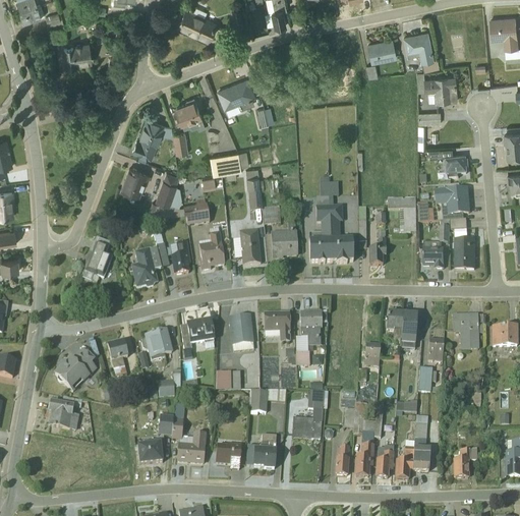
[(41,0),(38,1),(20,5),(24,17),(45,11),(41,0)]
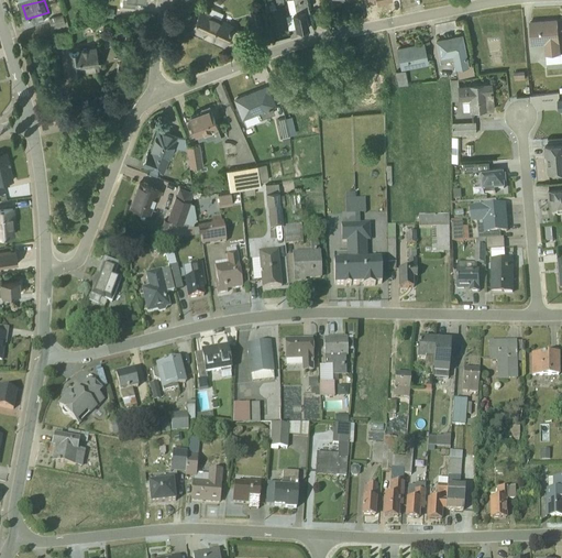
[(199,12),(194,23),(224,37),(231,23),(219,18),(223,8),(208,0),(202,13),(199,12)]
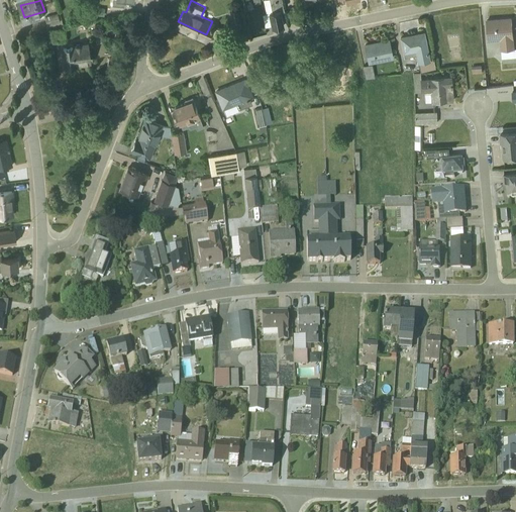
[(273,22),(284,20),(281,7),(286,6),(284,0),(265,0),(267,7),(270,7),(273,22)]
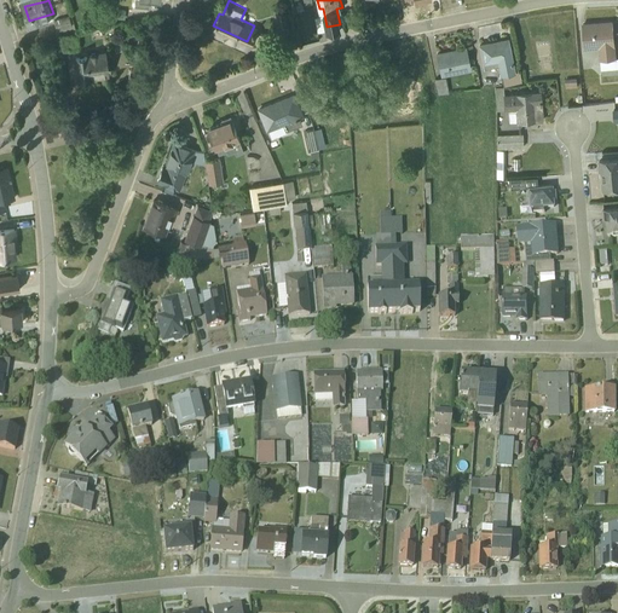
[(289,23),(286,3),(275,4),(278,25),(289,23)]
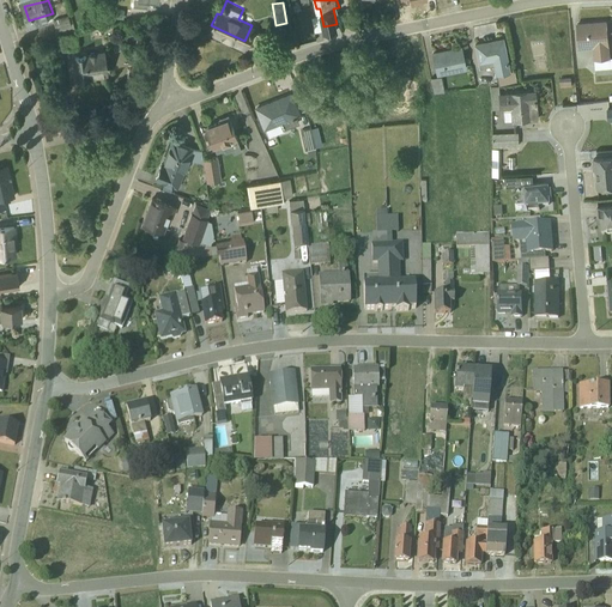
[(59,23),(73,19),(71,8),(55,12),(59,23)]
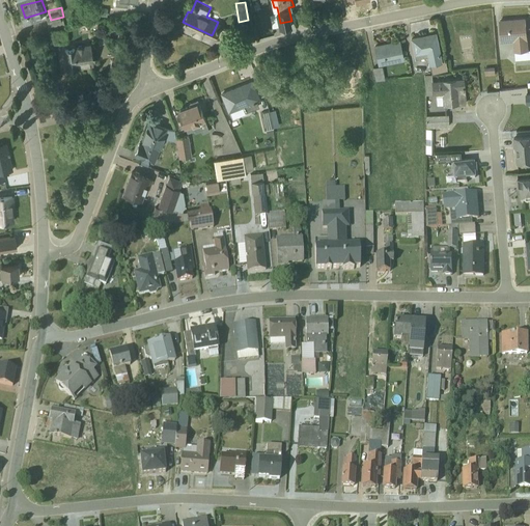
[(526,14),(501,16),(503,37),(514,36),(515,47),(515,46),(517,54),(529,53),(529,44),(528,45),(526,14)]
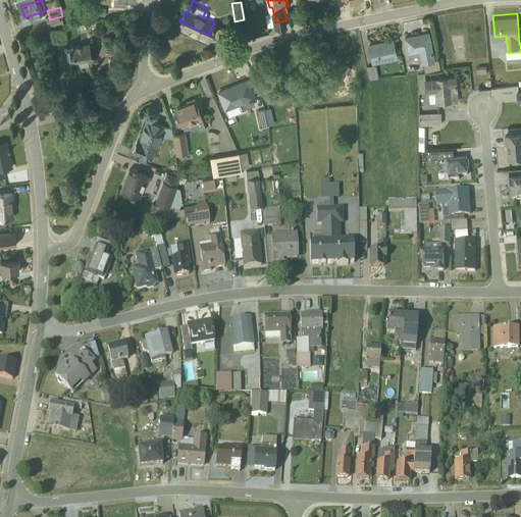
[(86,22),(96,19),(94,14),(85,16),(86,22)]
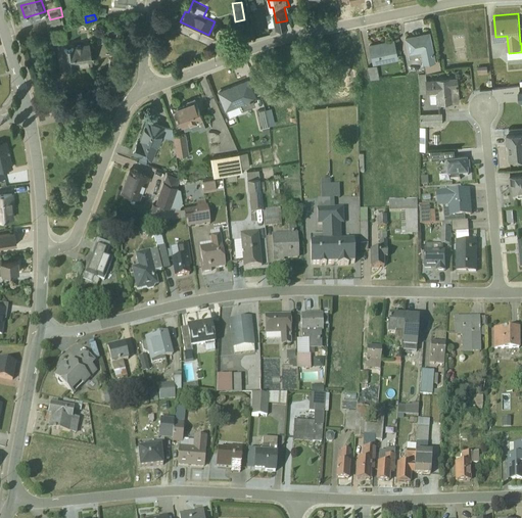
[(429,28),(406,33),(410,53),(421,50),(422,59),(424,58),(426,67),(441,63),(439,55),(434,56),(429,28)]
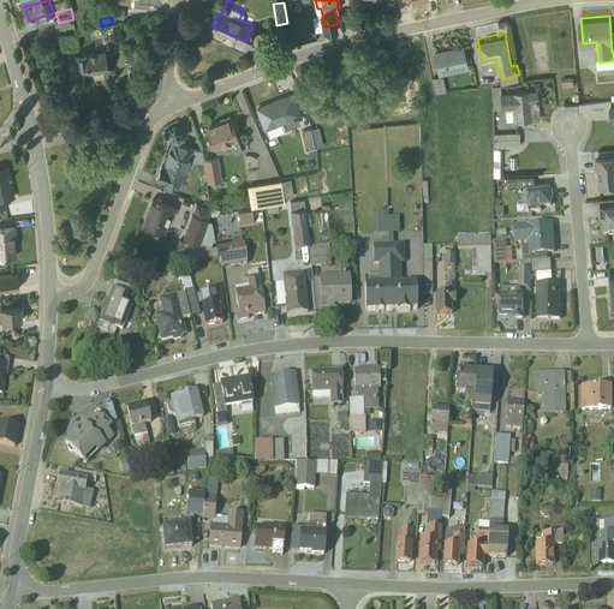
[(463,41),(435,47),(440,70),(468,64),(463,41)]
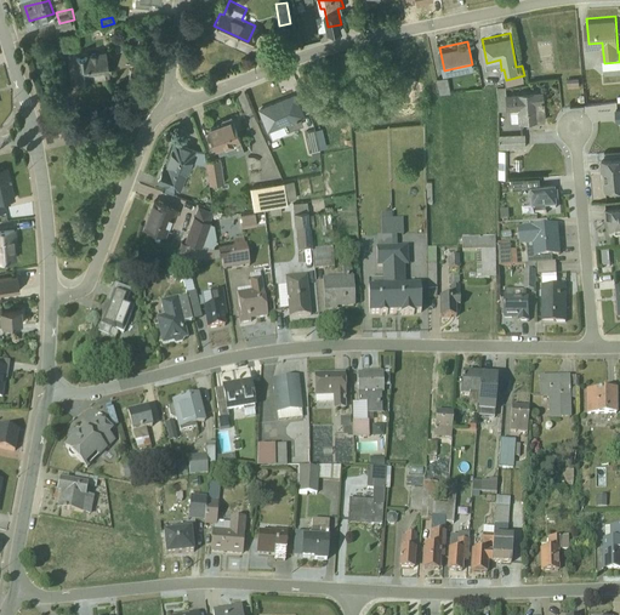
[(89,50),(77,52),(80,74),(92,72),(92,69),(108,66),(104,44),(87,46),(89,50)]
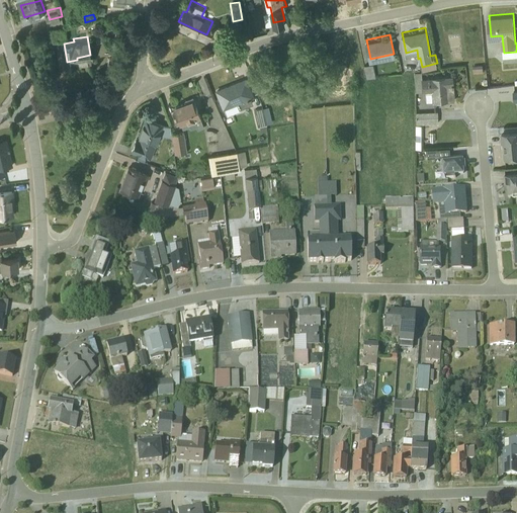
[(372,60),(364,62),(367,74),(374,72),(372,60)]
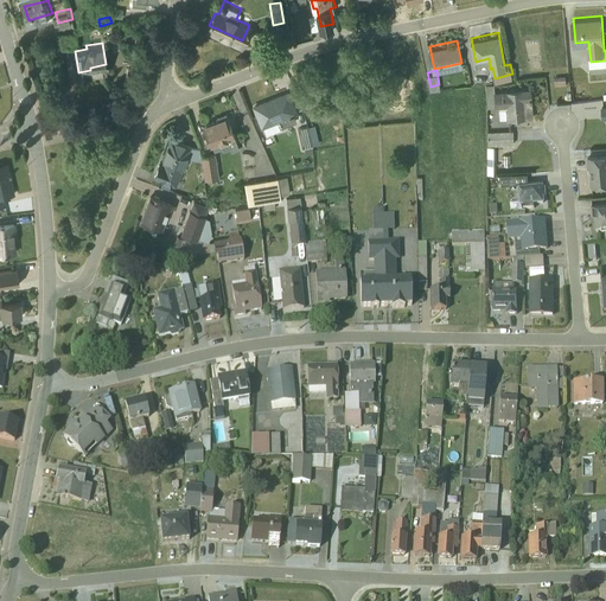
[(566,71),(555,71),(556,81),(567,80),(566,71)]
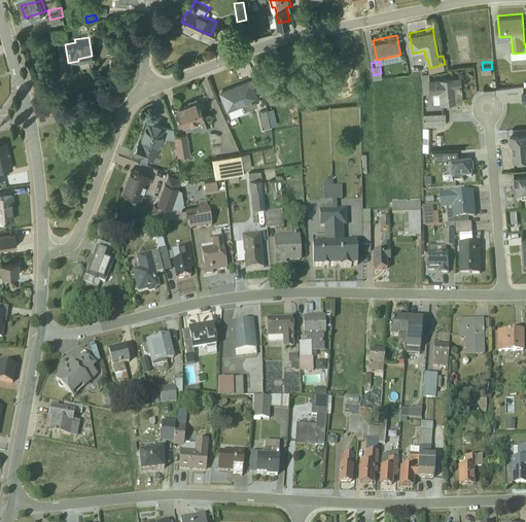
[(462,98),(460,74),(429,77),(428,69),(422,70),(424,90),(432,89),(433,101),(462,98)]
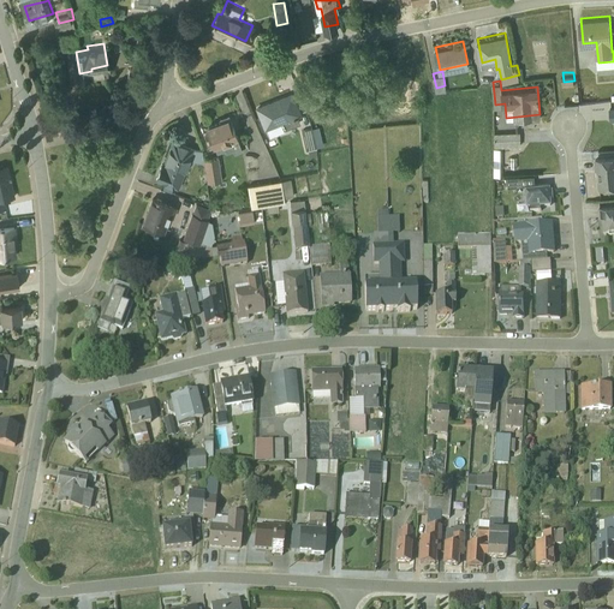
[(292,89),(257,102),(266,125),(267,124),(270,132),(286,126),(285,125),(300,119),(298,112),(300,111),(292,89)]
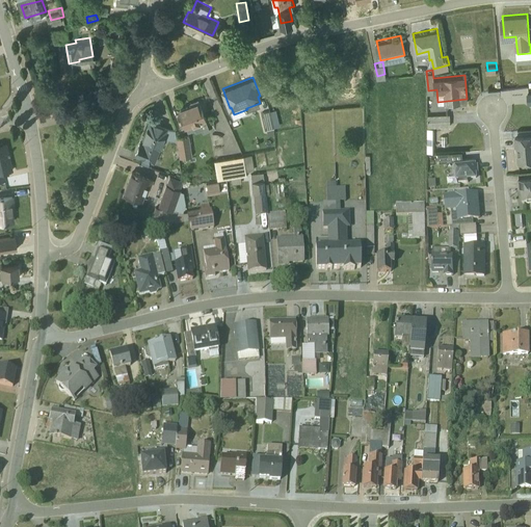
[(191,102),(180,106),(188,128),(195,126),(196,128),(202,126),(203,128),(209,126),(197,96),(190,99),(191,102)]
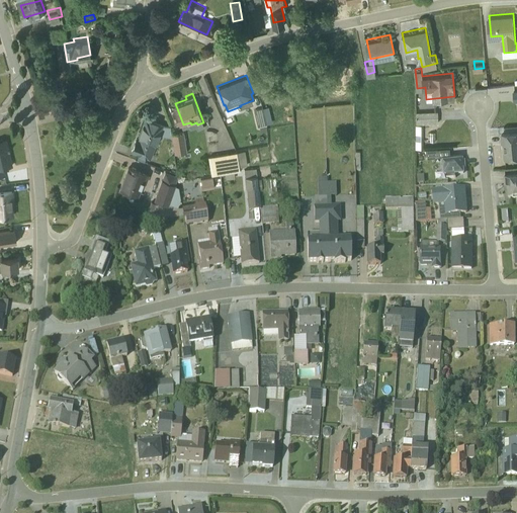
[(273,117),(269,102),(254,106),(258,121),(273,117)]
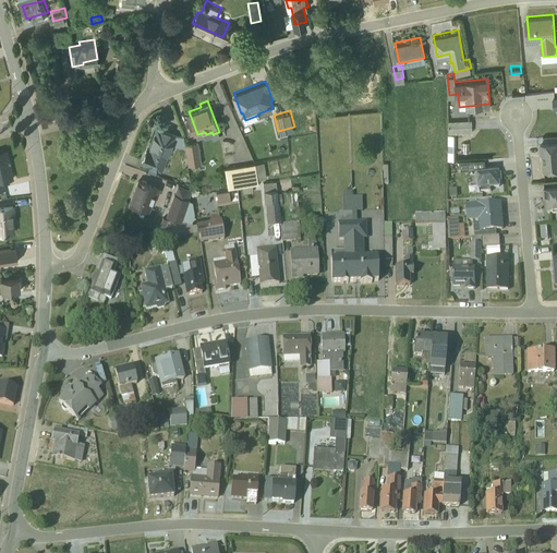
[(473,128),(472,116),(448,117),(448,129),(473,128)]
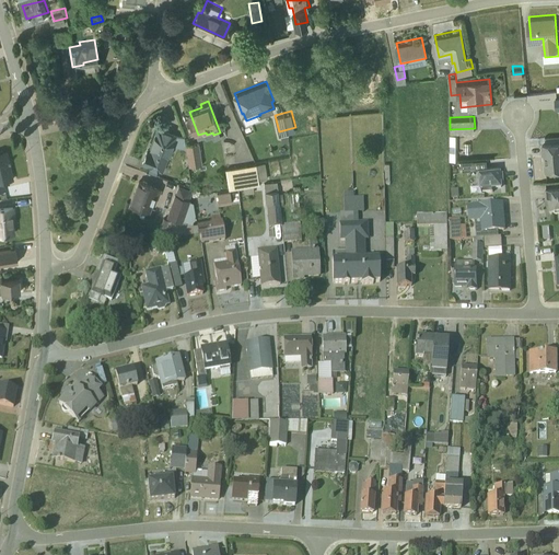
[(176,131),(158,124),(150,146),(148,145),(143,158),(164,165),(173,141),(186,143),(185,140),(185,133),(176,131)]
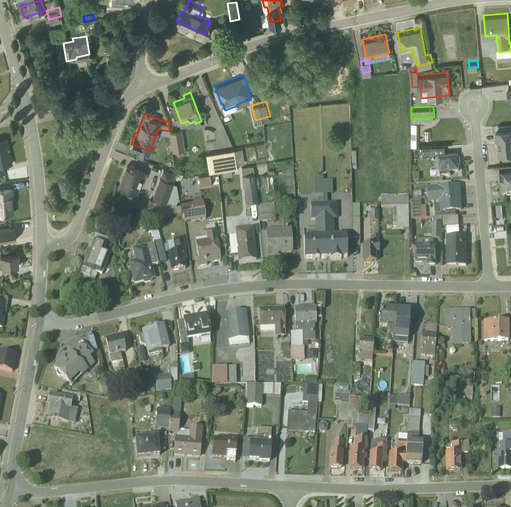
[(183,126),(169,128),(170,131),(173,148),(185,146),(183,126)]
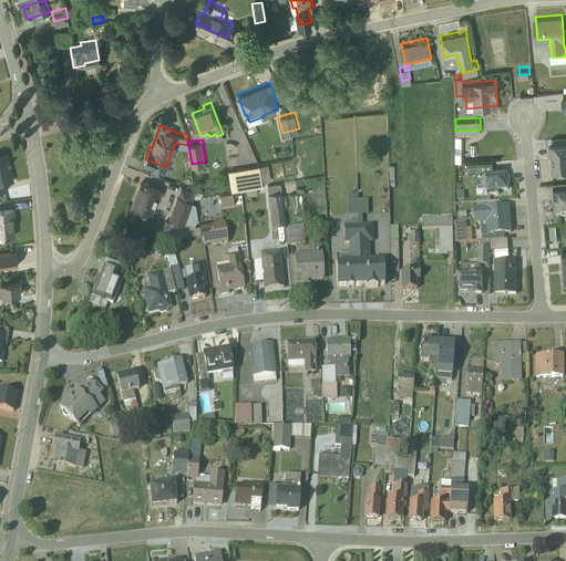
[(552,152),(553,168),(565,167),(565,141),(549,143),(551,152),(552,152)]
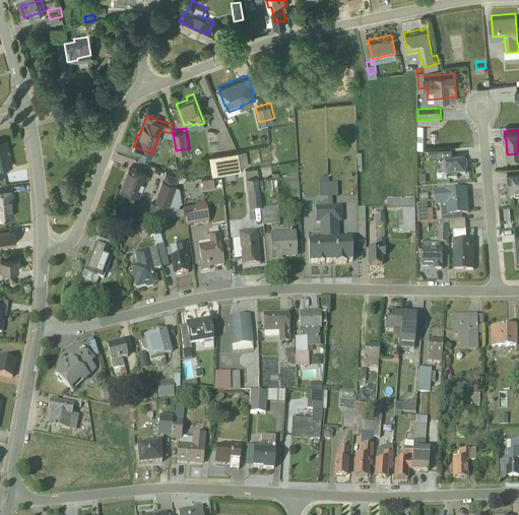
[(12,162),(7,139),(0,140),(0,173),(6,172),(4,164),(12,162)]
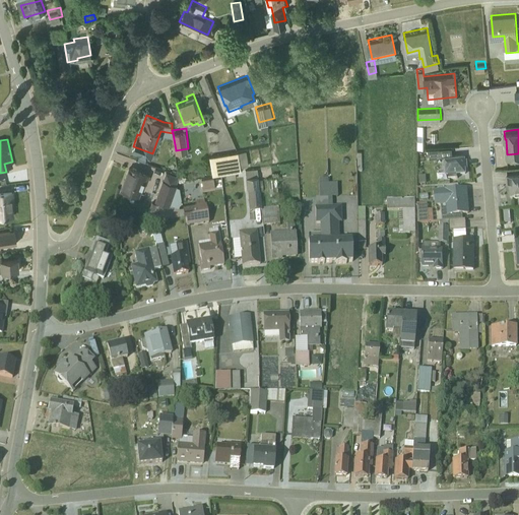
[(452,151),(452,145),(429,147),(430,154),(443,153),(444,161),(445,173),(448,173),(448,175),(457,174),(457,171),(465,170),(465,165),(466,165),(466,157),(464,157),(463,150),(452,151)]
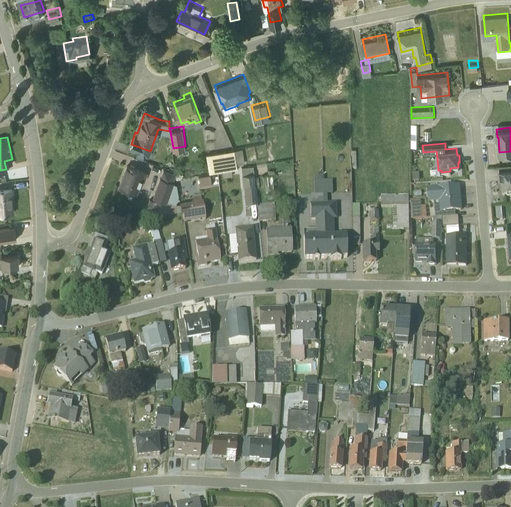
[(237,159),(245,158),(243,144),(234,146),(237,159)]
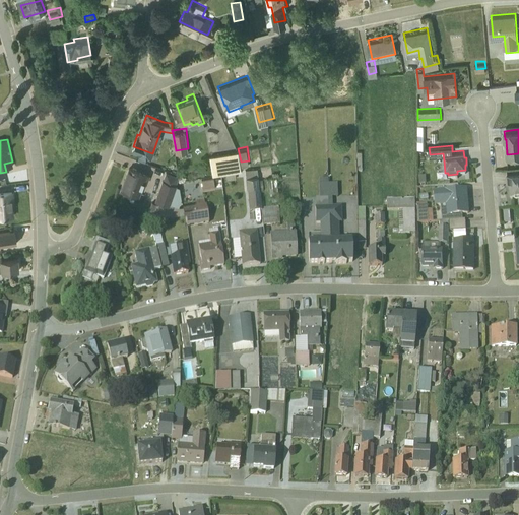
[(235,167),(242,166),(241,162),(238,148),(209,152),(212,170),(226,168),(235,167)]
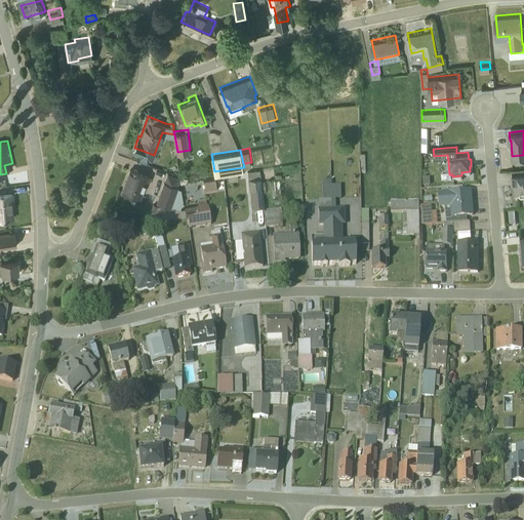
[(133,166),(130,165),(122,187),(142,193),(146,181),(148,182),(152,171),(133,165),(133,166)]
